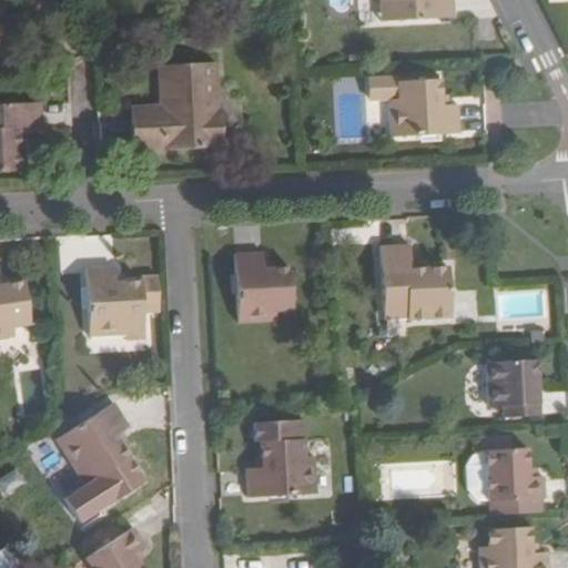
[(381,0),(383,22),(384,22),(389,21),(392,46),(454,41),(453,18),(452,0),(381,0)]
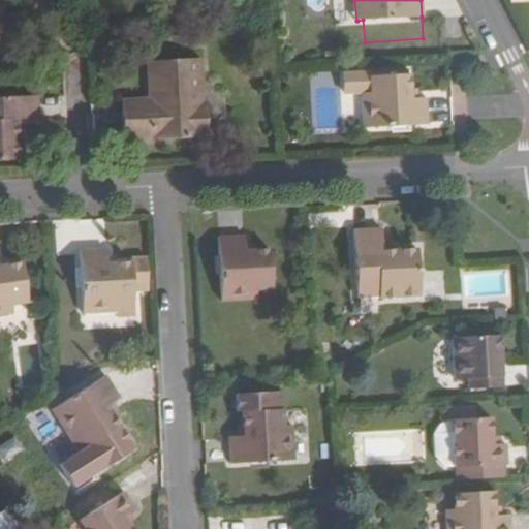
[(123,113),(125,143),(207,138),(205,101),(203,102),(200,61),(148,62),(150,97),(150,102),(152,102),(153,111),(123,113)]
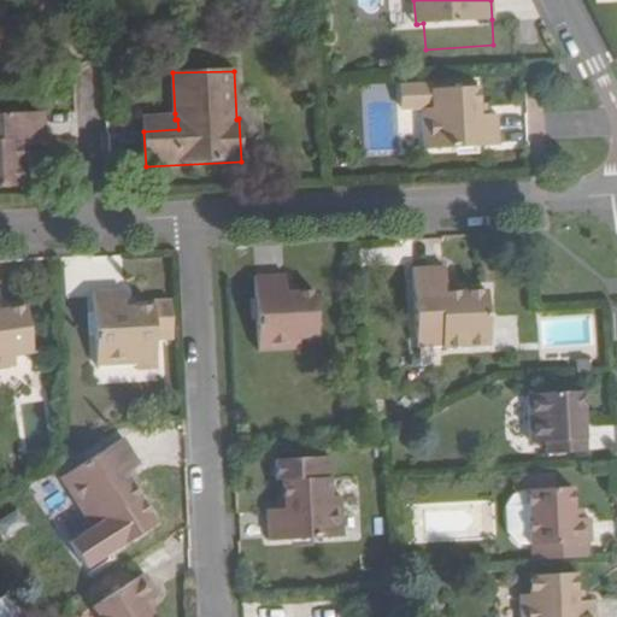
[(498,115),(488,115),(479,115),(480,105),(477,89),(433,90),(434,110),(424,111),(425,150),(499,146),(498,115)]
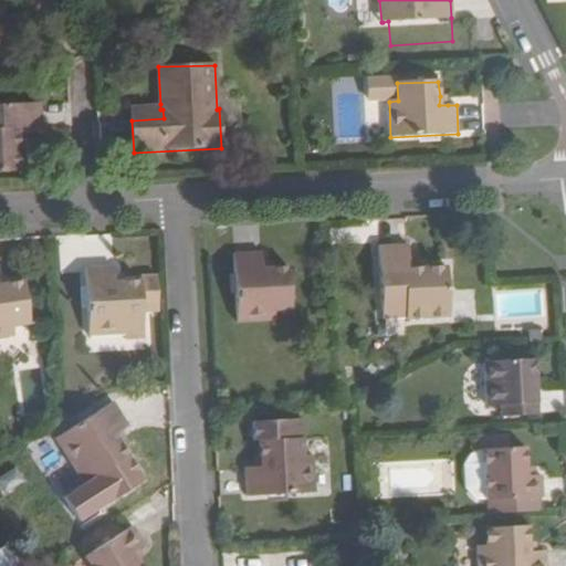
[(0,173),(20,171),(18,136),(41,135),(40,103),(0,104),(0,173)]
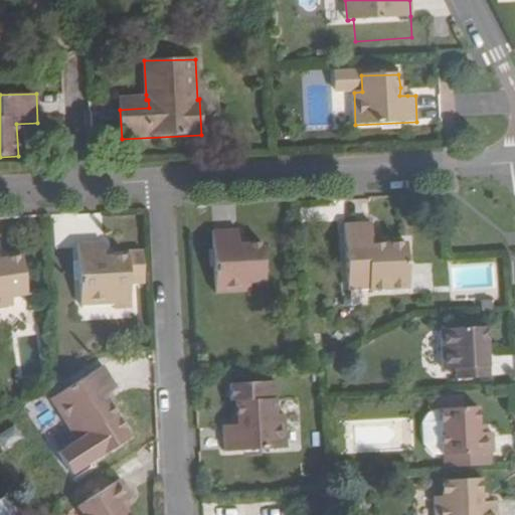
[(406,244),(388,245),(372,245),(372,236),(371,223),(344,224),(348,289),(369,288),(369,289),(408,286),(406,244)]
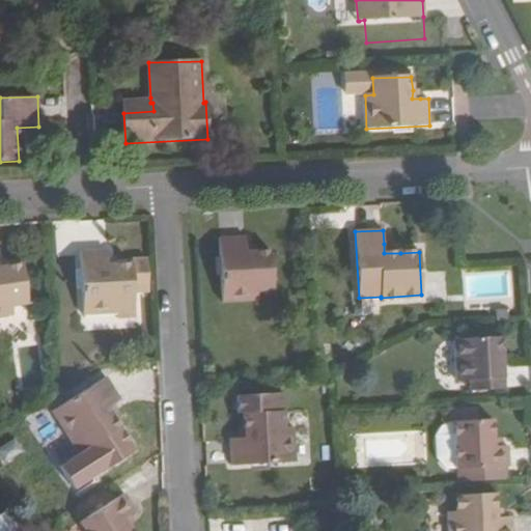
[(219,239),(222,301),(258,299),(257,290),(273,290),(271,252),(256,252),(247,253),(247,245),(246,236),(219,239)]
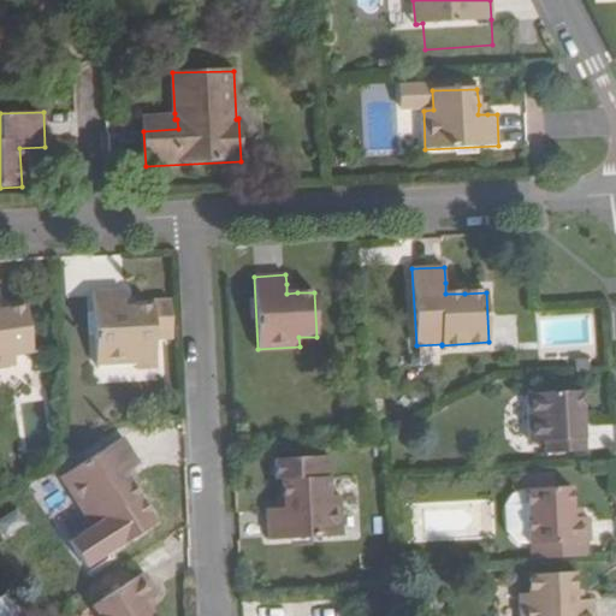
[(463,282),(445,283),(445,294),(465,294),(463,282)]
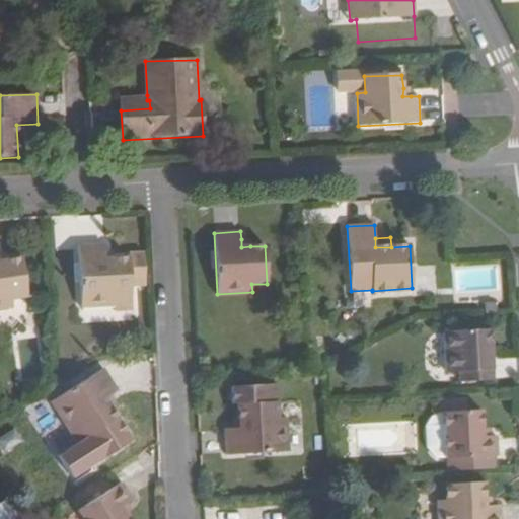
[(249,239),(241,239),(241,247),(250,246),(249,239)]
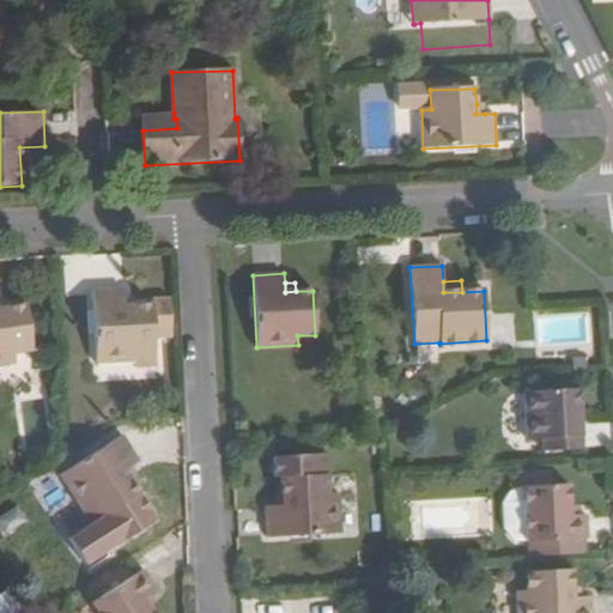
[(92,290),(96,364),(135,362),(135,370),(156,369),(155,347),(151,307),(134,307),(123,308),(122,297),(123,290),(92,290)]
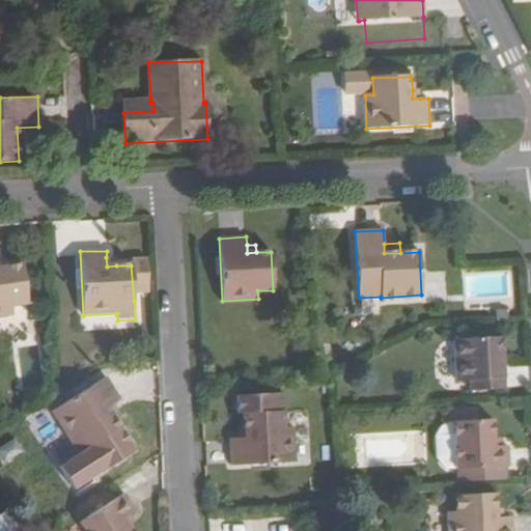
[(116,257),(106,257),(107,267),(116,266),(116,257)]
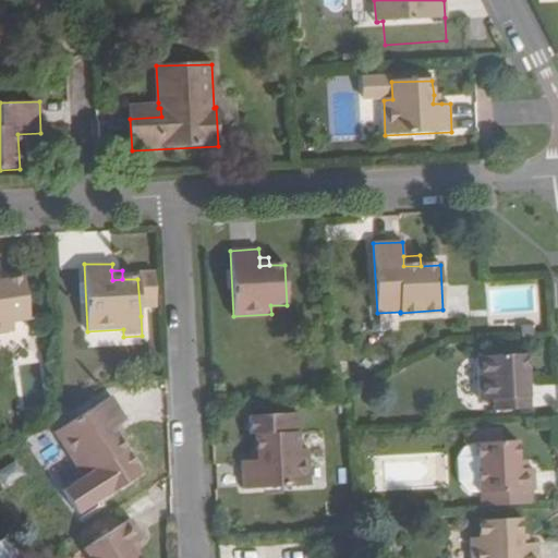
[(0,334),(14,331),(13,329),(12,322),(28,319),(22,279),(8,280),(0,281),(0,334)]
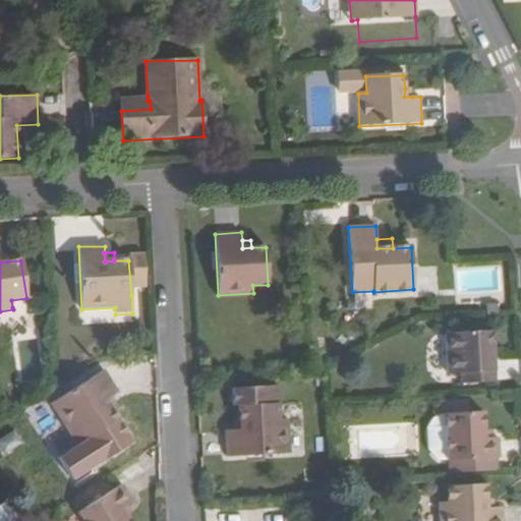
[(454,267),(455,298),(504,296),(503,266),(454,267)]
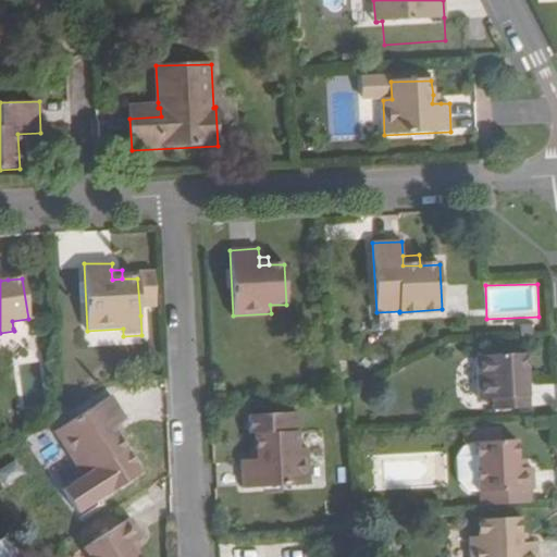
[(493,399),(494,410),(530,408),(528,355),(479,357),(480,400),(493,399)]
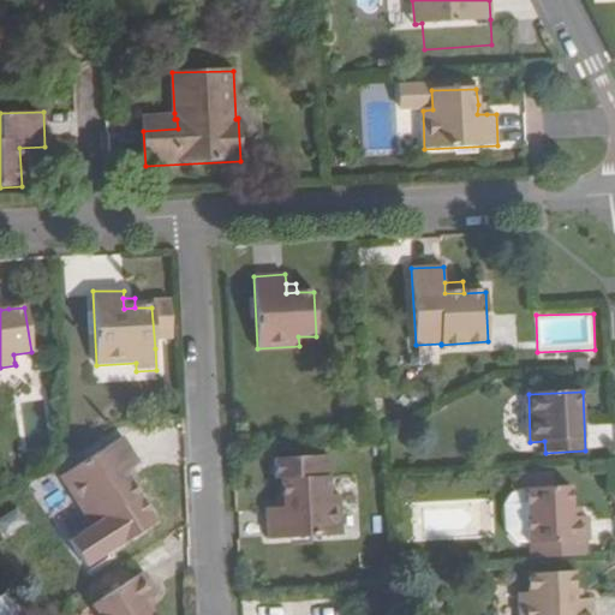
[(139,497),(131,483),(124,472),(132,467),(139,464),(124,439),(103,452),(87,461),(63,477),(84,512),(90,508),(100,523),(101,521),(119,511),(135,537),(155,524),(139,497)]
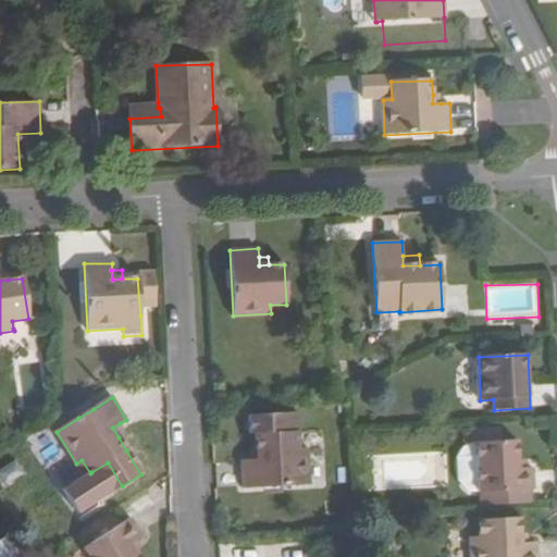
[(90,404),(75,413),(78,418),(94,409),(90,404)]
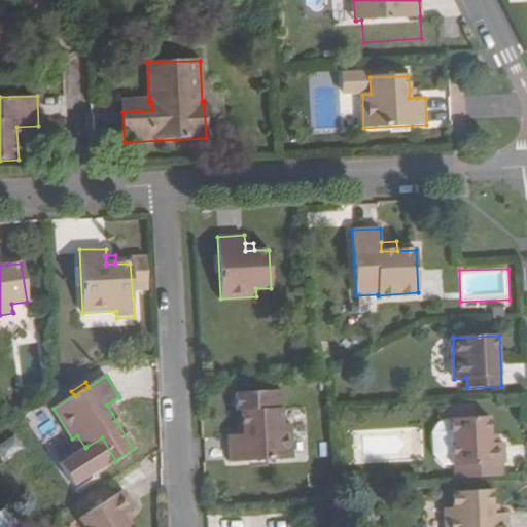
[(229,434),(231,461),(291,457),(290,423),(284,423),(283,409),(282,390),(237,392),(237,410),(243,409),(243,433),(229,434)]
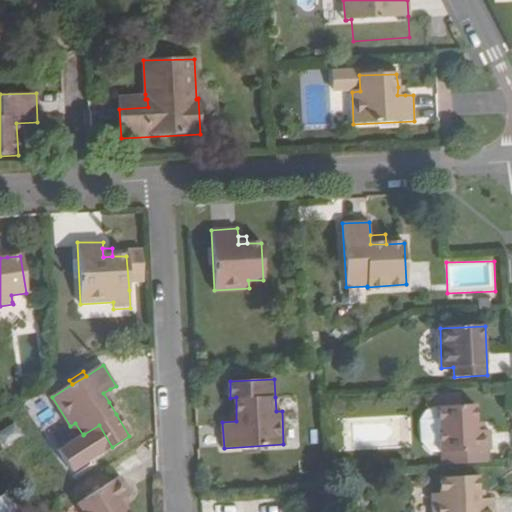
[(103,393),(109,402),(116,397),(110,389),(103,393)]
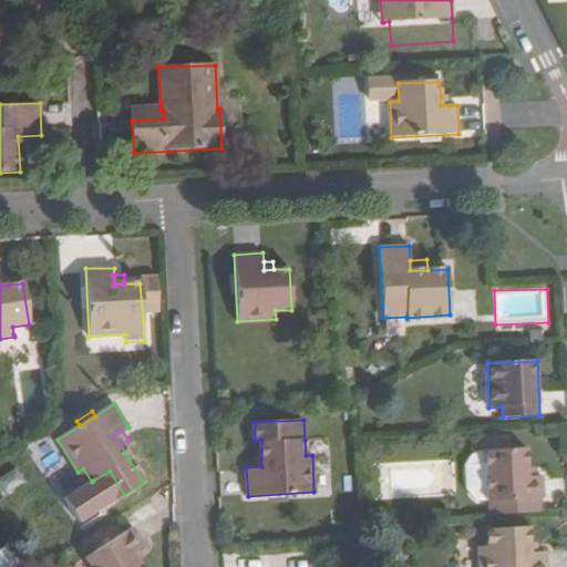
[(487,500),(488,501),(544,498),(543,476),(528,477),(526,450),(508,451),(508,436),(485,437),(486,451),(487,500)]
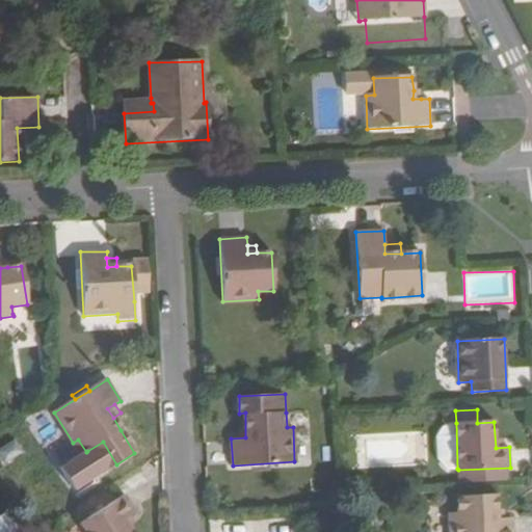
[(457,469),(456,423),(437,435),(439,458),(447,470),(457,469)]
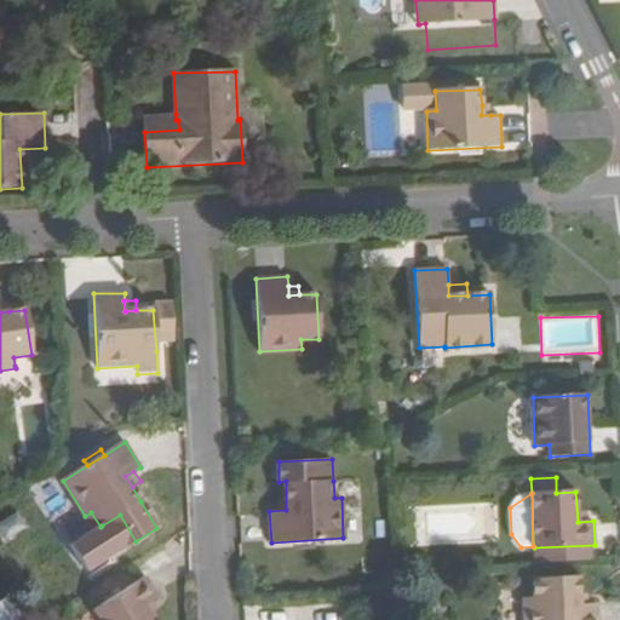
[(0,520),(0,532),(6,543),(29,529),(18,510),(0,520)]
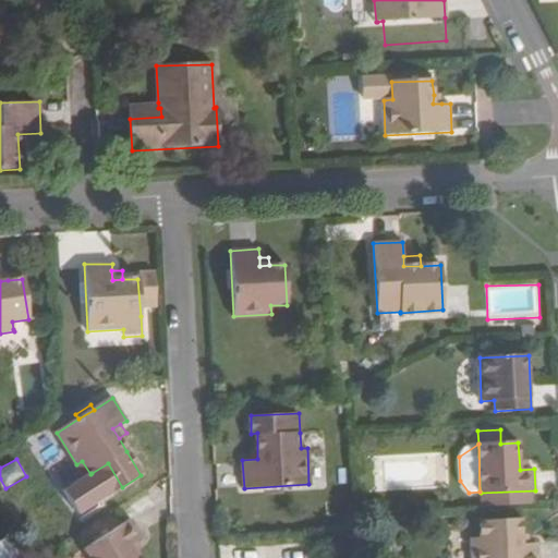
[(86,547),(93,557),(141,557),(132,543),(141,538),(129,520),(86,547)]
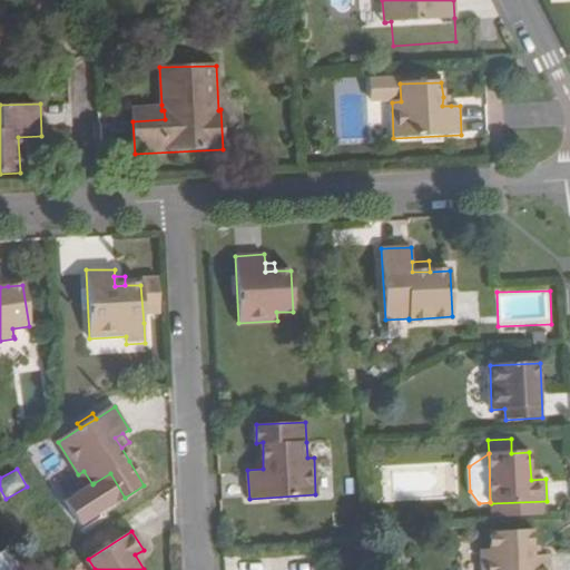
[(480,550),(480,569),(550,569),(550,556),(534,557),(533,531),(489,533),(490,549),(480,550)]
